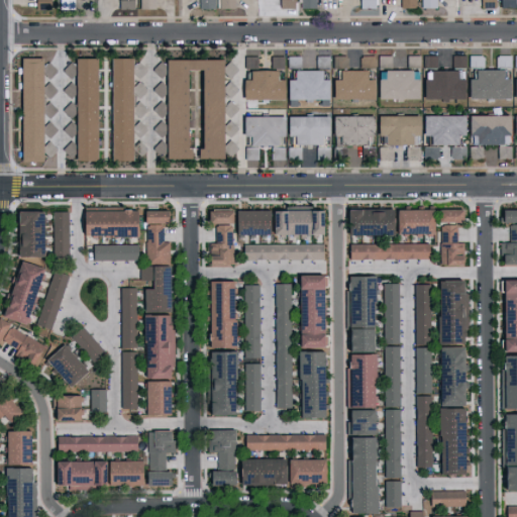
[(299,67),(299,55),(286,56),(286,67),(299,67)]
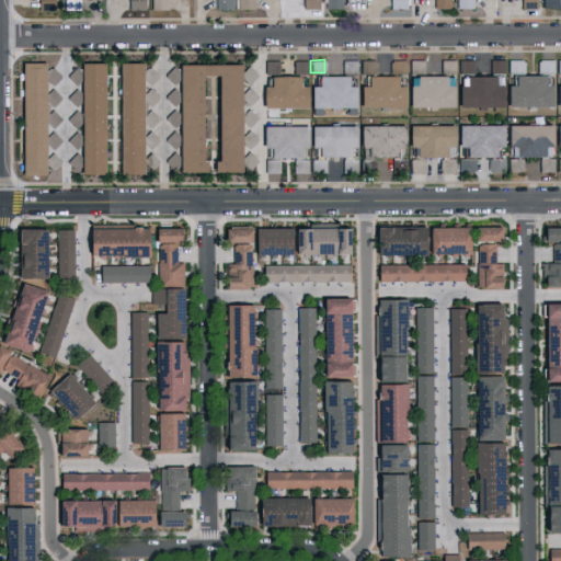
[(355,59),(342,60),(342,72),(356,72),(355,59)]
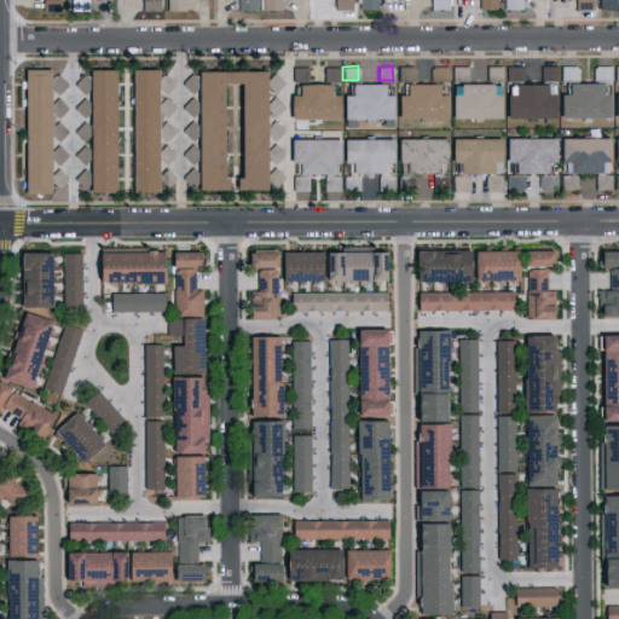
[(415,65),(397,65),(397,80),(415,80),(415,65)]
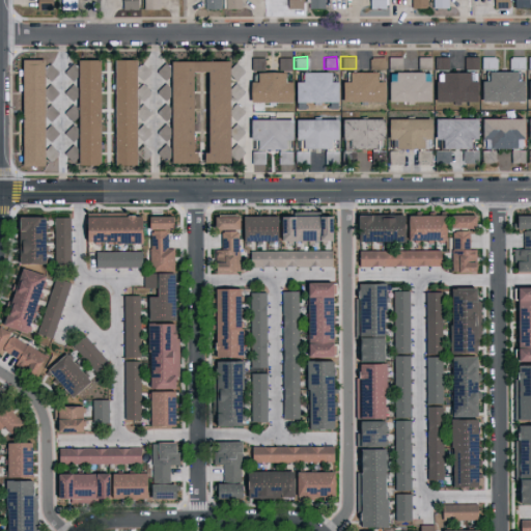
[(400,67),(400,56),(387,57),(387,68),(400,67)]
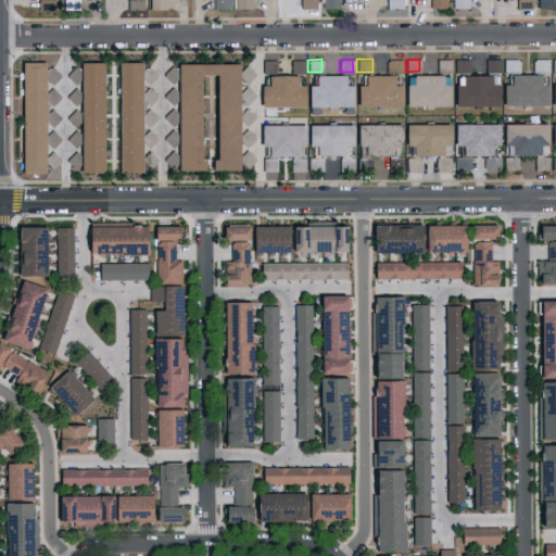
[(450,72),(450,59),(438,59),(438,71),(450,72)]
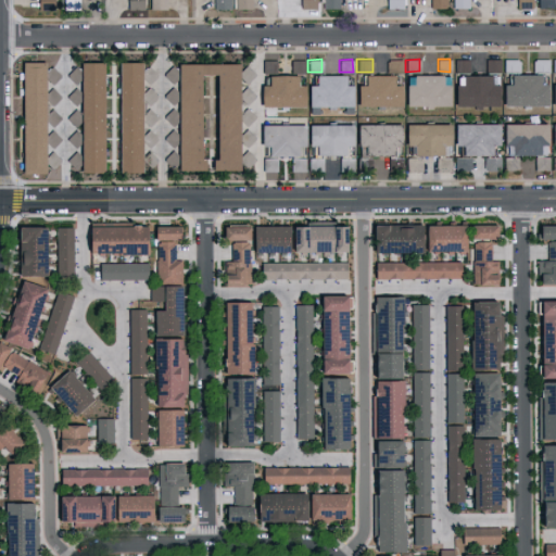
[(468,59),(454,60),(455,72),(468,71),(468,59)]
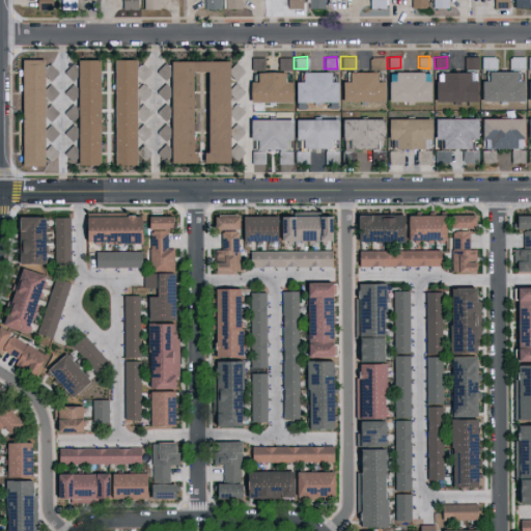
[(496,56),(480,56),(479,68),(495,68),(496,56)]
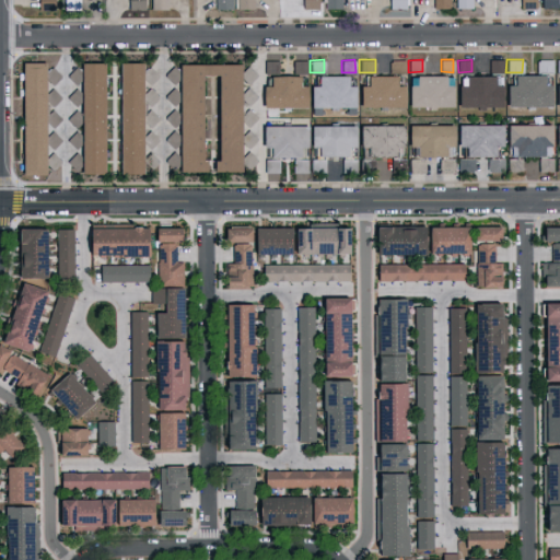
[(536,59),(536,72),(551,72),(551,59),(536,59)]
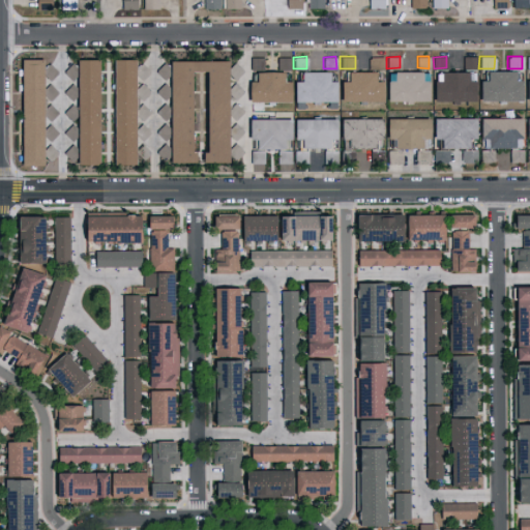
[(262,69),(262,58),(249,57),(249,69),(262,69)]
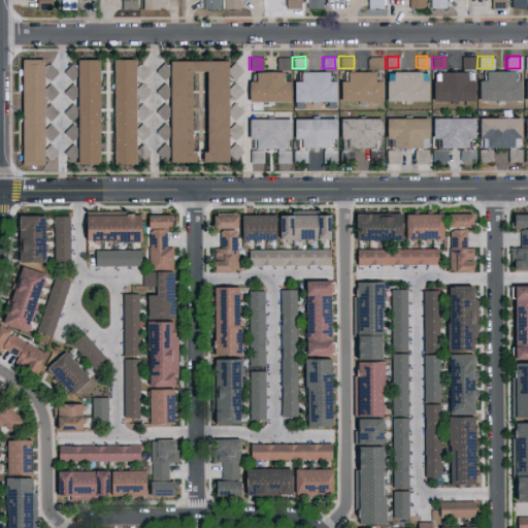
[(288,57),(275,57),(275,69),(288,69),(288,57)]
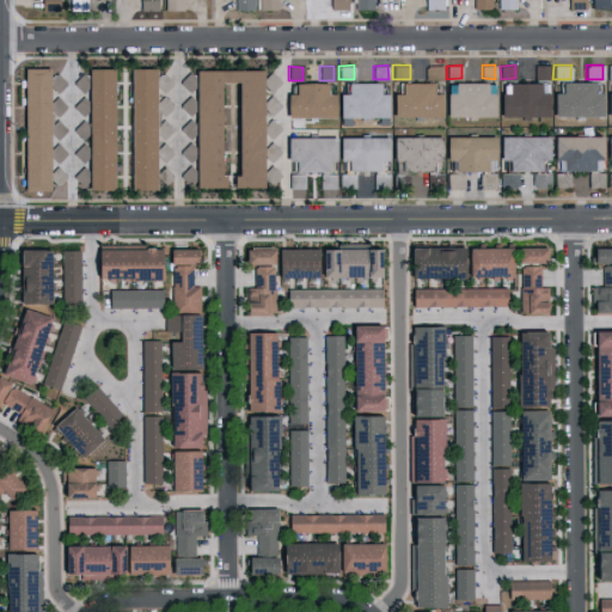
[(441,66),(424,66),(424,78),(441,79),(441,66)]
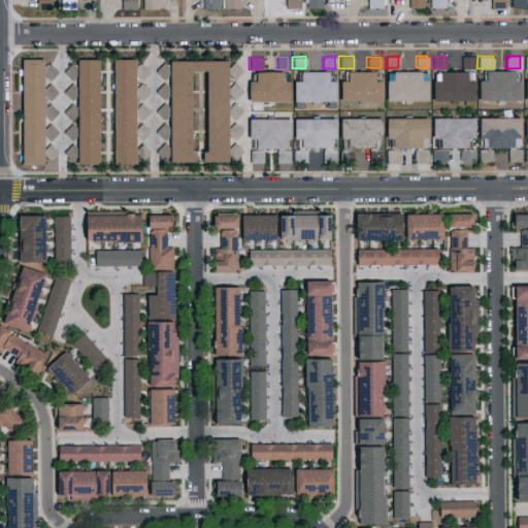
[(19,165),(40,164),(39,58),(18,59),(19,165)]
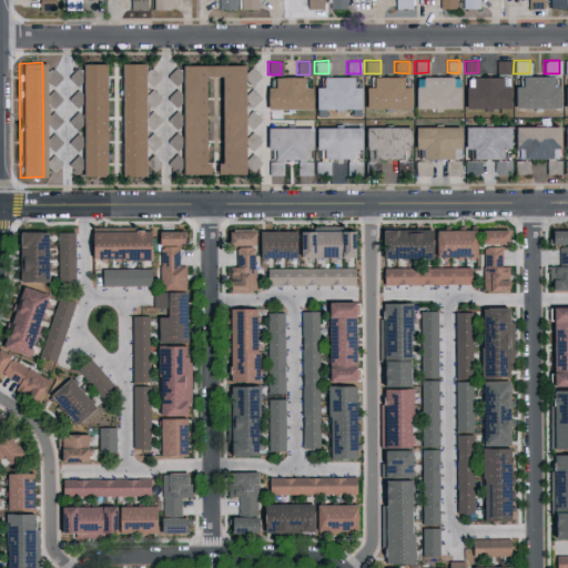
[(142,175),(141,62),(118,62),(119,176),(142,175)]
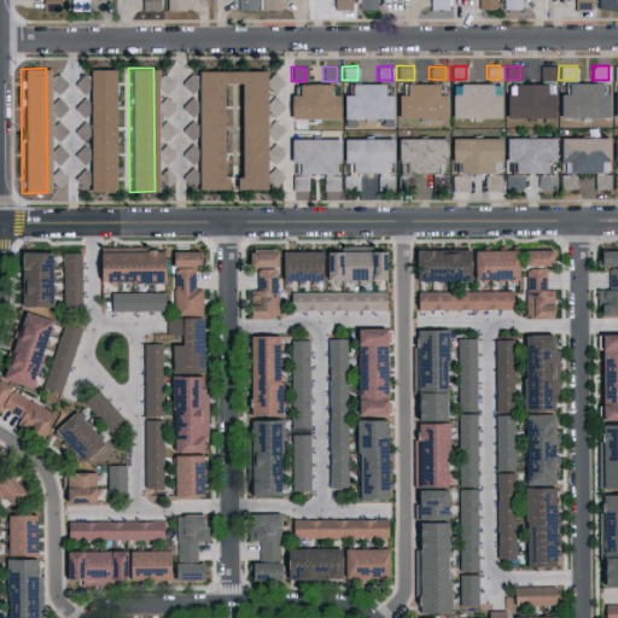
[(112,69),(86,69),(86,77),(76,77),(76,92),(86,92),(87,191),(112,191),(112,69)]
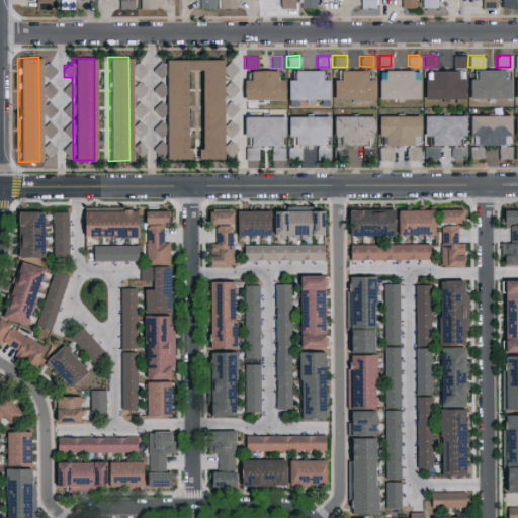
[(221,59),(163,59),(163,102),(155,102),(155,115),(164,115),(164,159),(186,159),(186,148),(182,148),(182,69),(197,69),(197,149),(193,149),(193,159),(221,159),(221,59)]
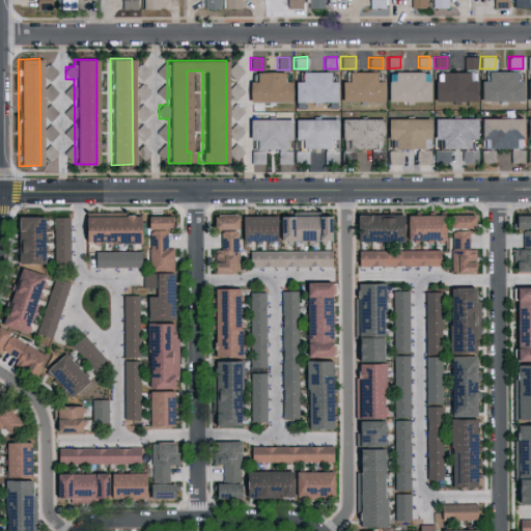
[(42,67),(48,79),(57,74),(50,62),(42,67)]
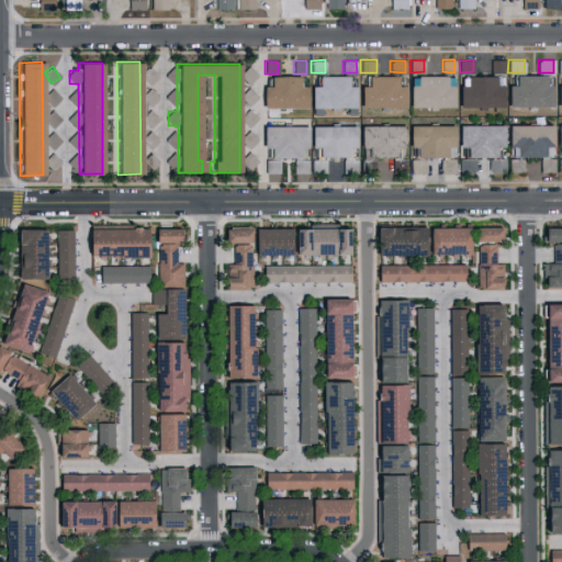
[(142,68),(141,81),(156,82),(156,69),(142,68)]
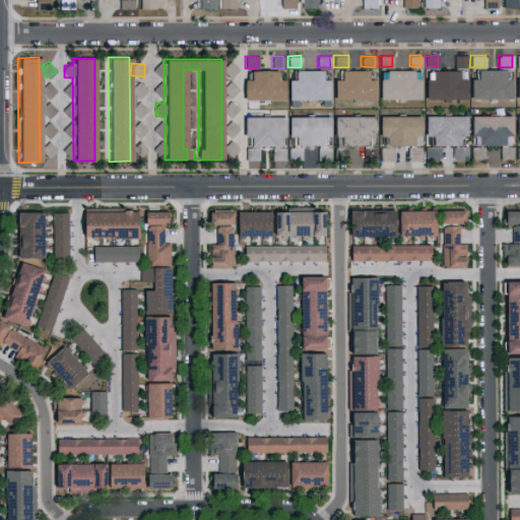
[(418,99),(417,69),(384,70),(384,78),(377,79),(377,100),(418,99)]
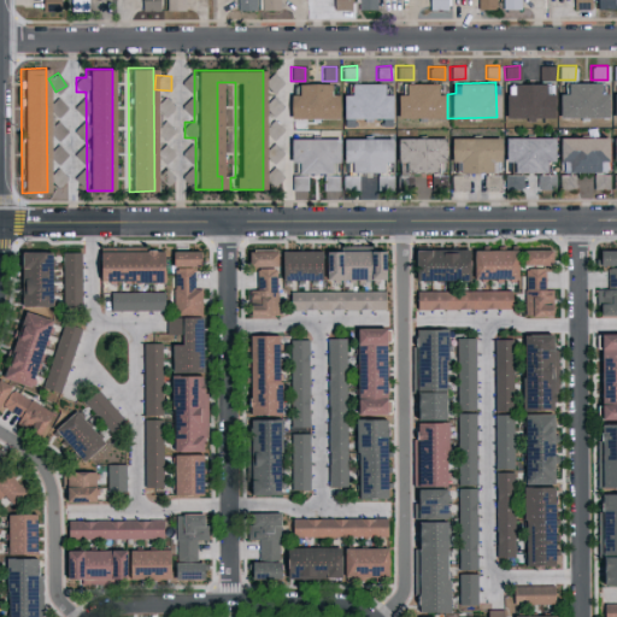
[(605,117),(605,93),(597,94),(597,82),(564,82),(564,94),(556,94),(556,117),(605,117)]
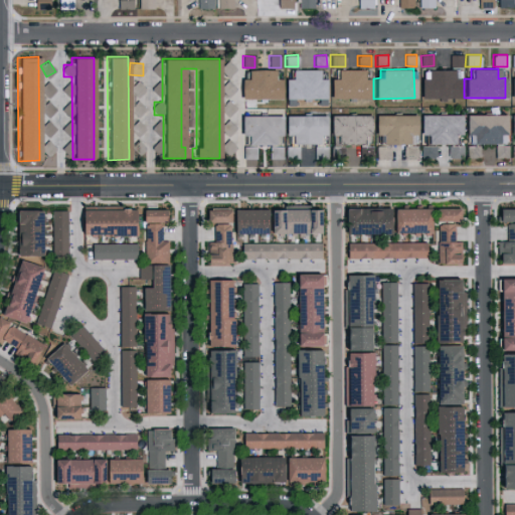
[(239,99),(280,99),(280,78),(274,78),(274,69),(245,69),(245,79),(239,79),(239,99)]
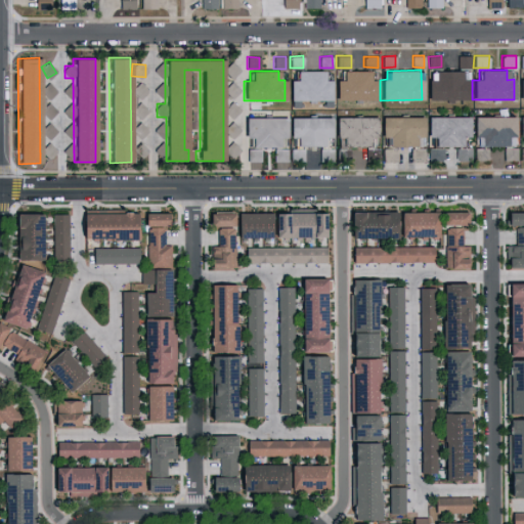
[(322,71),(295,71),(295,80),(289,80),(289,100),(330,100),(330,80),(322,80),(322,71)]
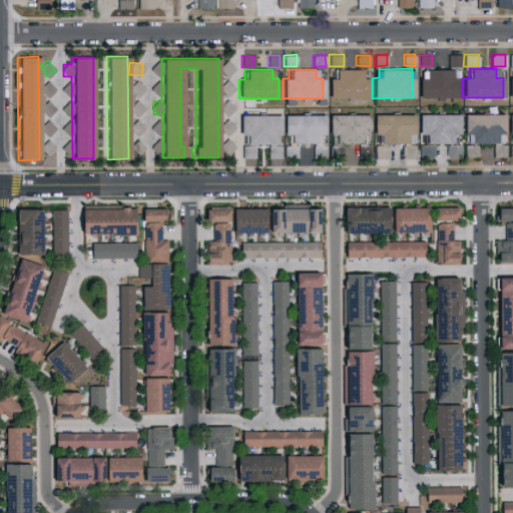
[(368,78),(361,78),(361,69),(334,69),(334,78),(328,78),(327,97),(368,98),(368,78)]
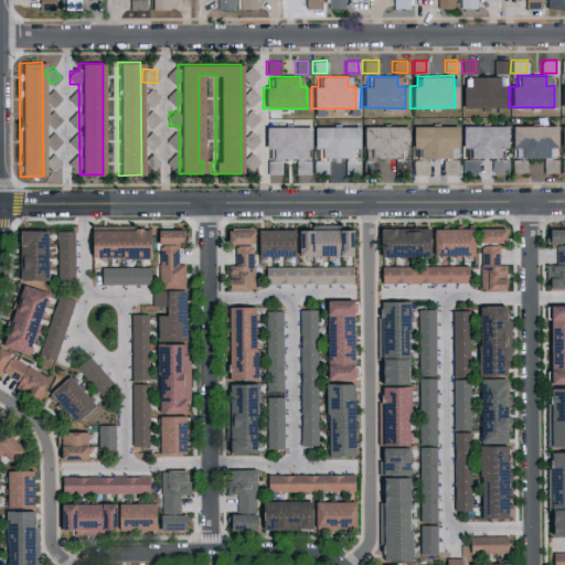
[(497,77),(467,76),(467,86),(459,86),(459,107),(503,108),(504,86),(496,86),(497,77)]
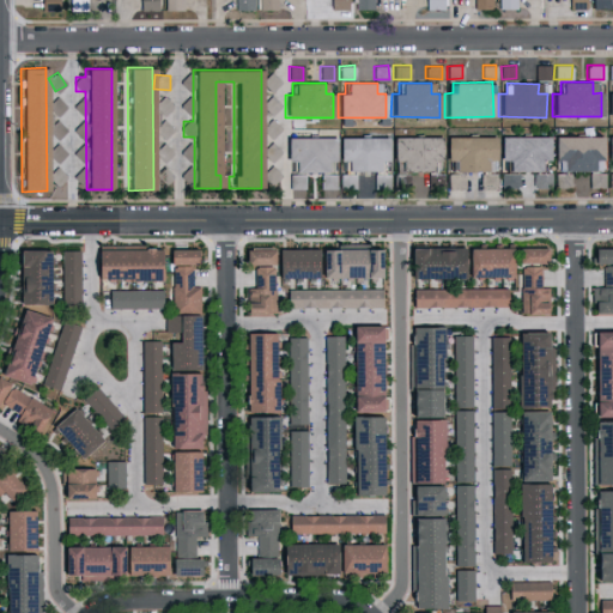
[(47,107),(56,116),(66,107),(56,96),(47,107)]
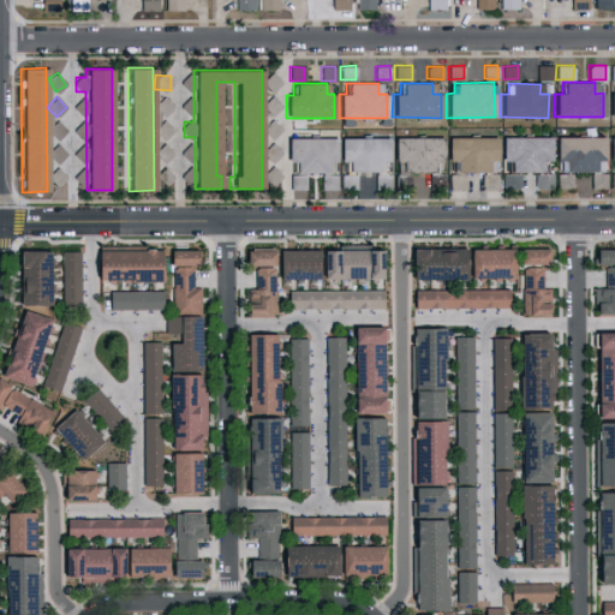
[(48,123),(48,184),(61,184),(61,123),(48,123)]
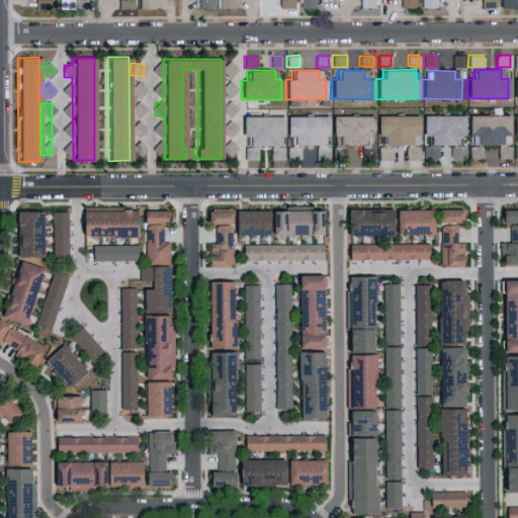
[(462,135),(462,114),(421,115),(421,136),(428,136),(428,145),(455,145),(455,136),(462,135)]
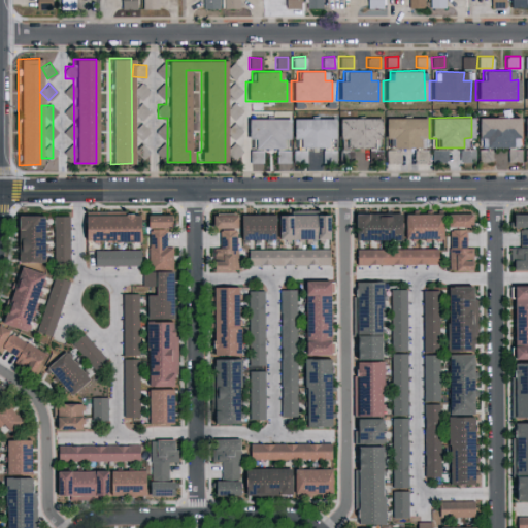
[(517,117),(475,118),(475,137),(484,137),(484,147),(517,146),(517,117)]
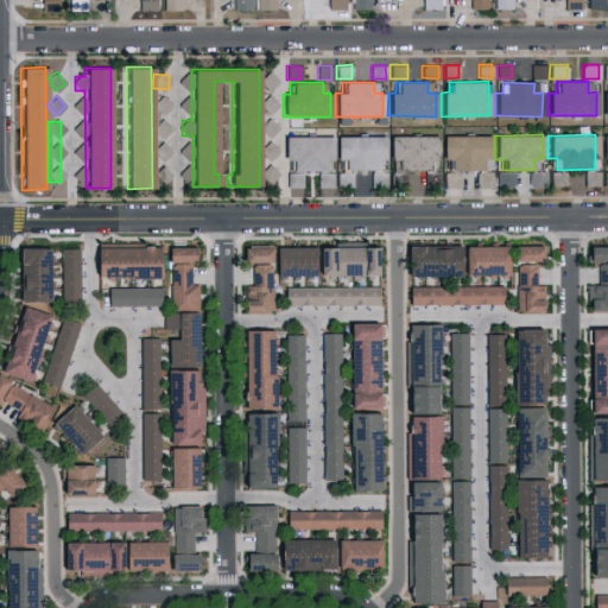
[(435,135),(387,135),(387,159),(397,159),(398,170),(426,169),(426,159),(436,159),(435,135)]
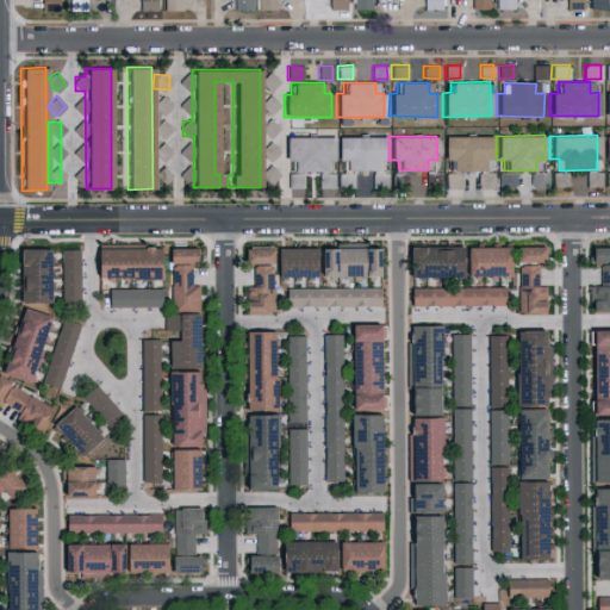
[(490,136),(441,136),(442,160),(450,159),(452,172),(490,170),(490,136)]
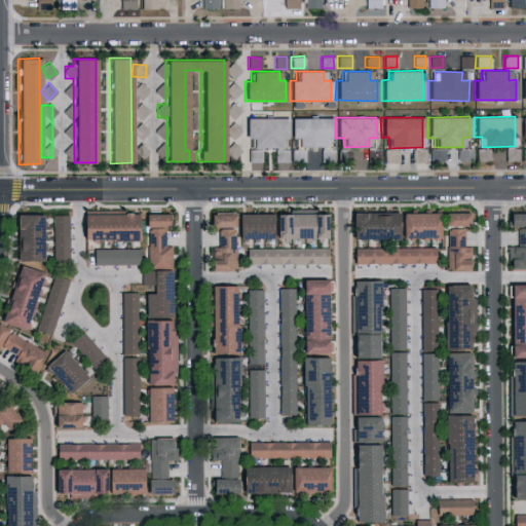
[(286,118),(245,118),(245,139),(252,139),(252,148),(278,148),(278,138),(286,138),(286,118)]
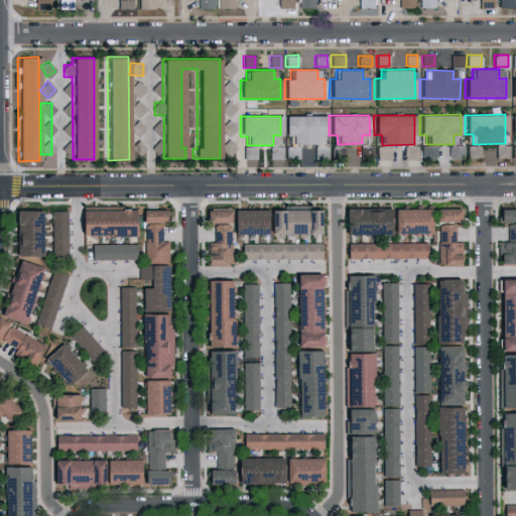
[(283,116),(284,136),(290,136),(290,144),(317,144),(317,135),(325,135),(324,116),(283,116)]
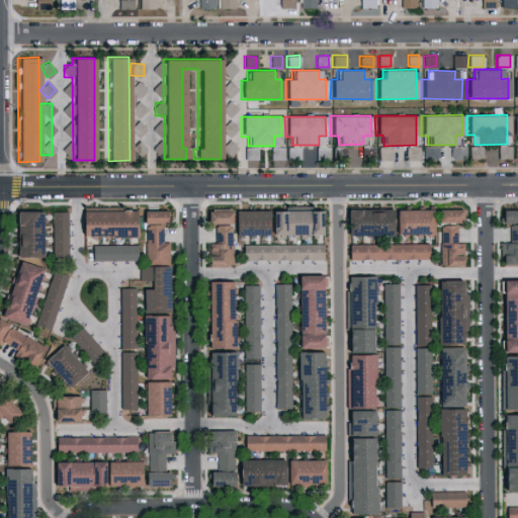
[(142,135),(147,127),(138,121),(133,128),(142,135)]
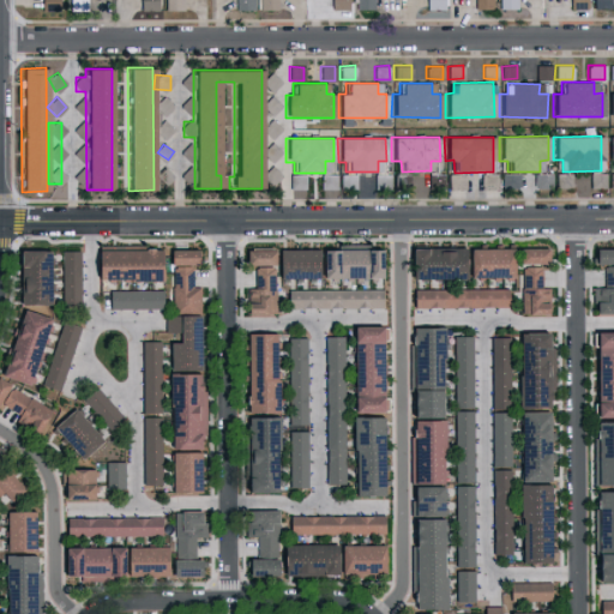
[(272,187),(282,176),(274,168),(264,179),(272,187)]
